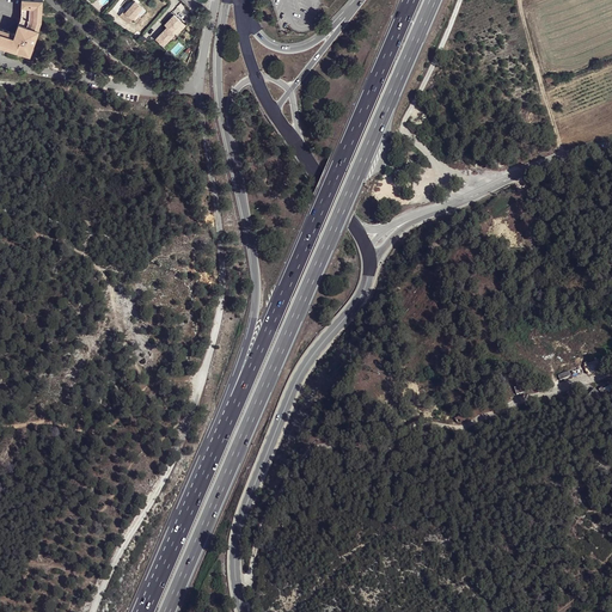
[(0,46),(30,56),(42,22),(43,0),(22,0),(22,17),(16,35),(14,38),(1,34),(0,32),(0,46)]
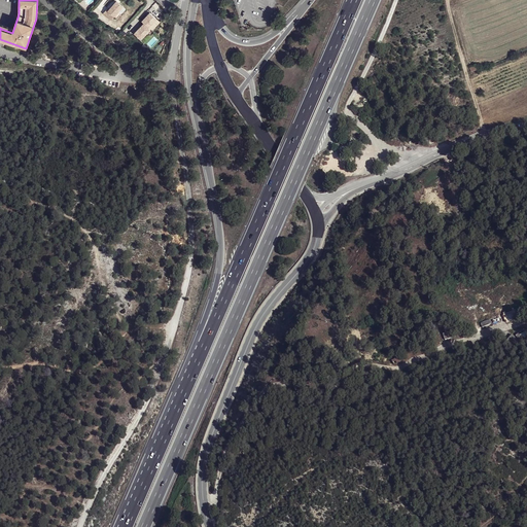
[(107,8),(104,12),(112,19),(124,5),(117,0),(109,9),(107,8)]
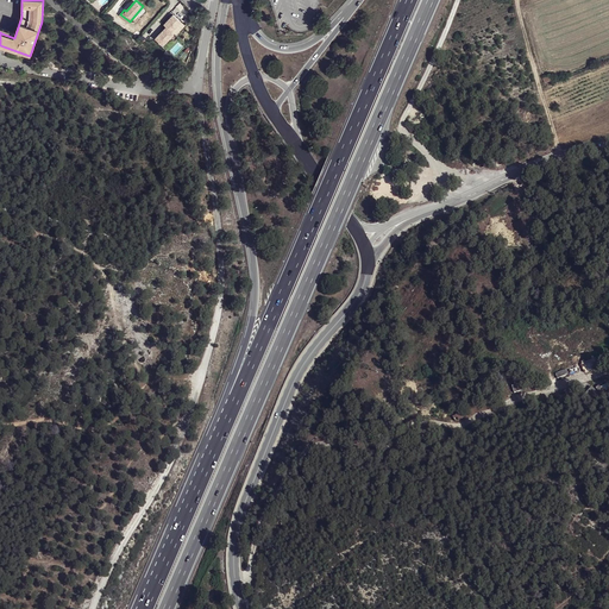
[(183,20),(174,12),(163,24),(164,25),(174,32),(183,20)]
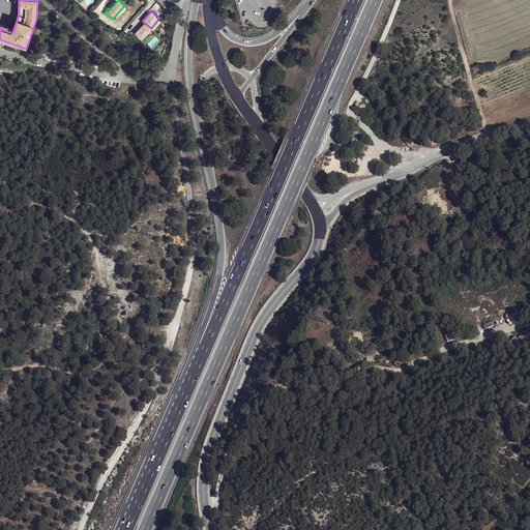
[(151,28),(143,22),(131,33),(141,41),(152,30),(151,28)]
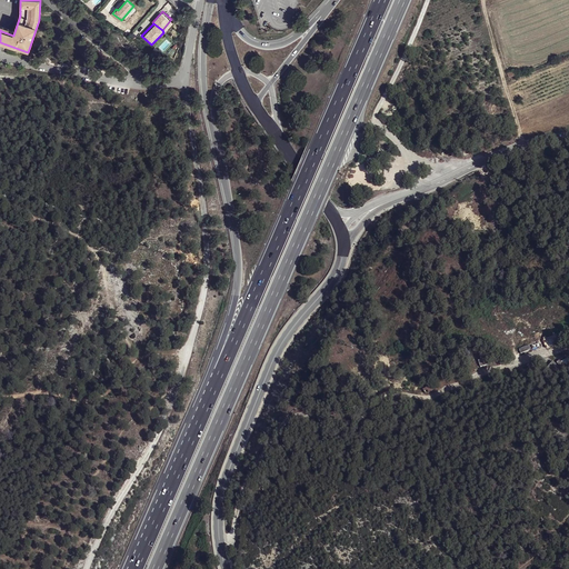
[(435,289),(429,292),(432,301),(439,298),(435,289)]
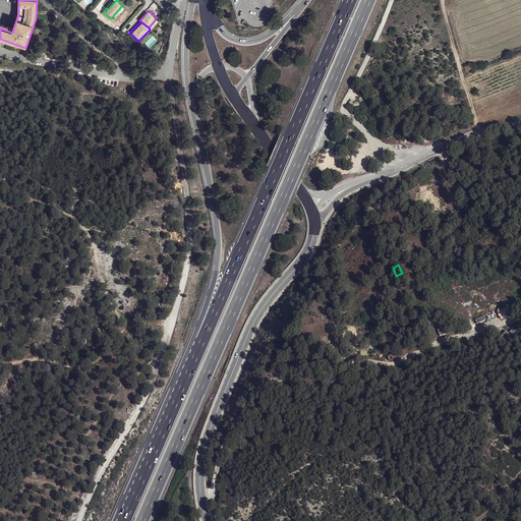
[(511,313),(509,306),(499,309),(502,317),(511,313)]
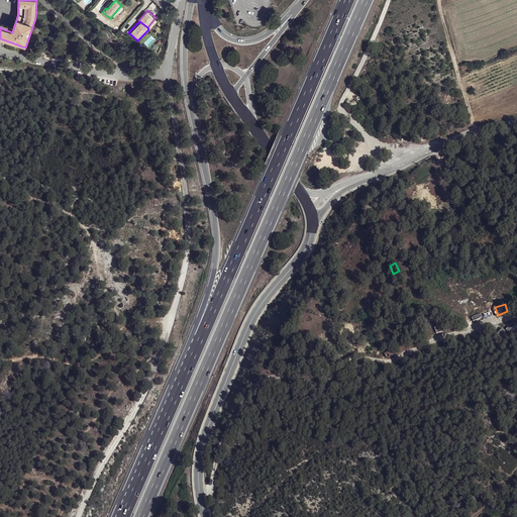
[(433,352),(426,356),(428,360),(431,359),(433,363),(437,360),(433,352)]
